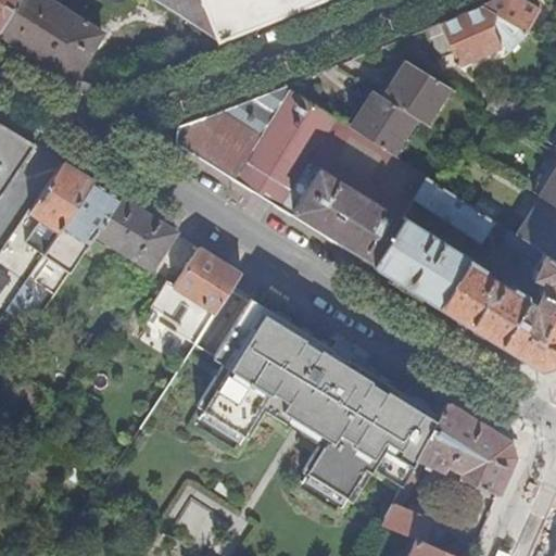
[(50,0),(14,0),(0,24),(0,33),(74,79),(103,33),(50,0)]
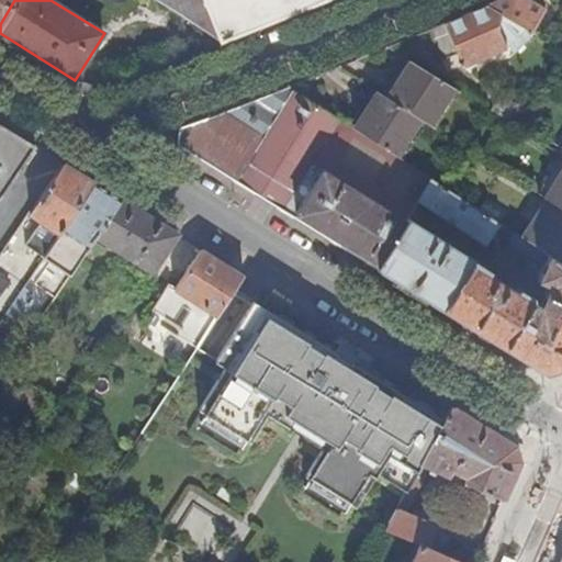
[(0,0),(0,24),(14,0),(0,0)]
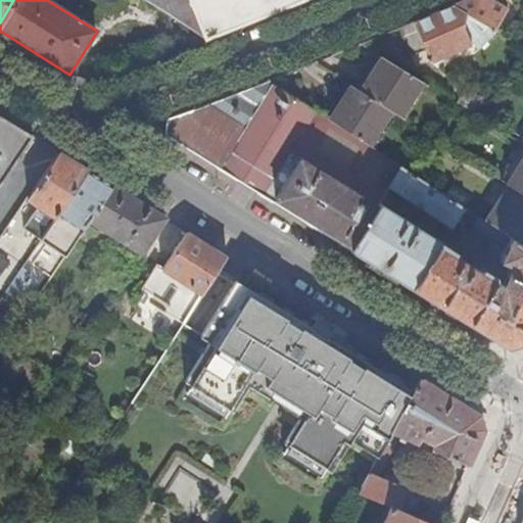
[(145,0),(206,40),(307,0),(145,0)]
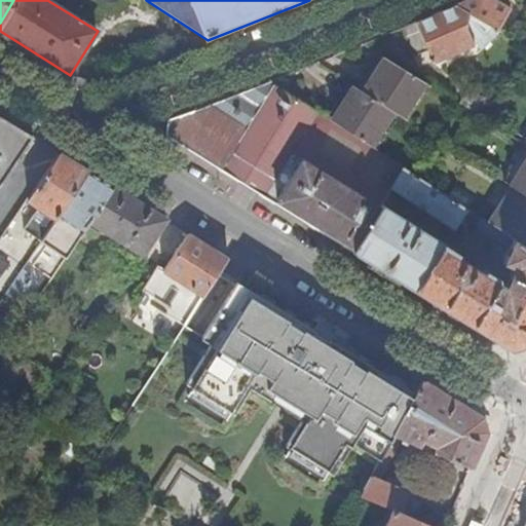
[(466,0),(455,5),(489,25),(497,30),(510,7),(495,0),(466,0)]
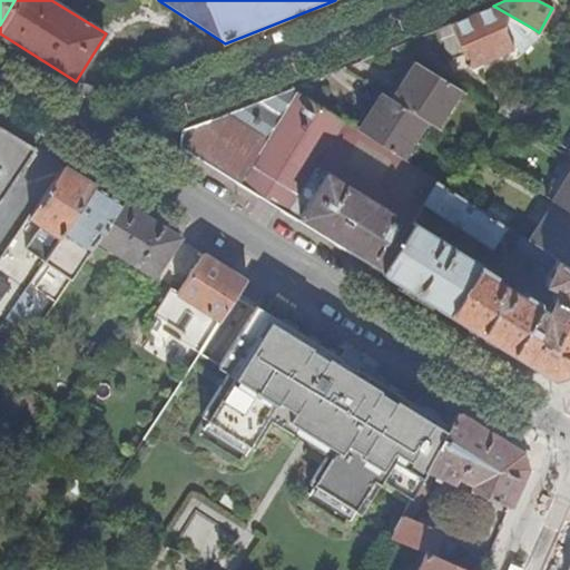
[(493,6),(434,32),(448,62),(463,55),(470,67),(513,48),(512,45),(530,27),(493,6)]
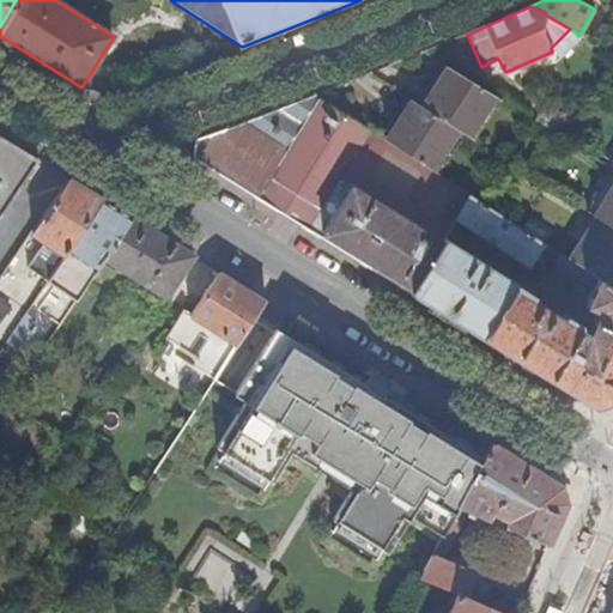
[(412,101),(387,141),(431,170),(457,129),(467,137),(493,95),(449,67),(423,108),(412,101)]
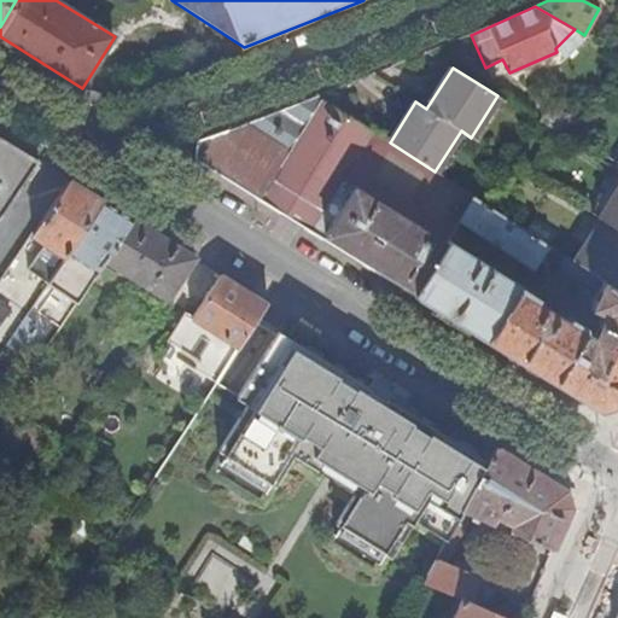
[(196,158),(310,231),(374,133),(319,97),(198,139),(196,158)]
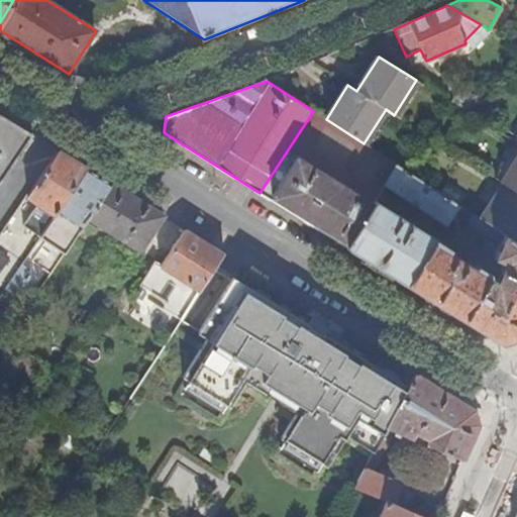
[(260,193),(345,247),(375,201),(385,185),(397,165),(364,143),(326,119),(313,111),(260,193)]
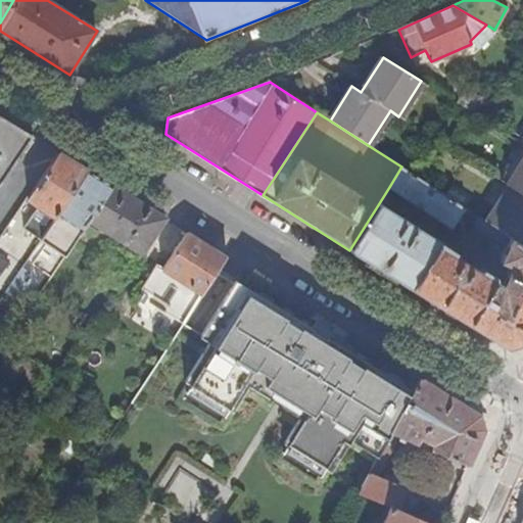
[(63,207),(88,171),(59,153),(28,199),(56,219),(63,207)]
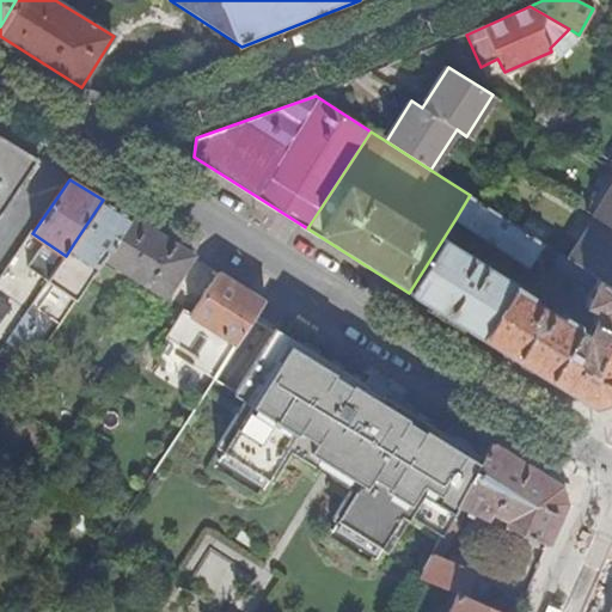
[(571,261),(611,287),(611,188),(599,209),(582,200),(579,206),(598,219),(571,261)]
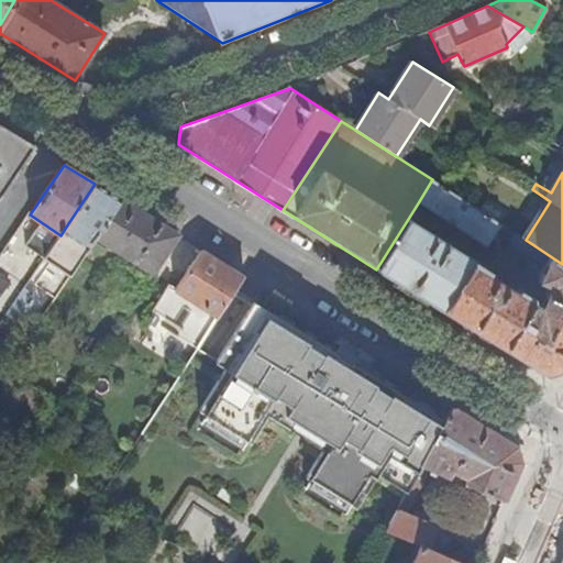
[(419,201),(485,244),(498,223),(451,191),(432,179),(419,201)]
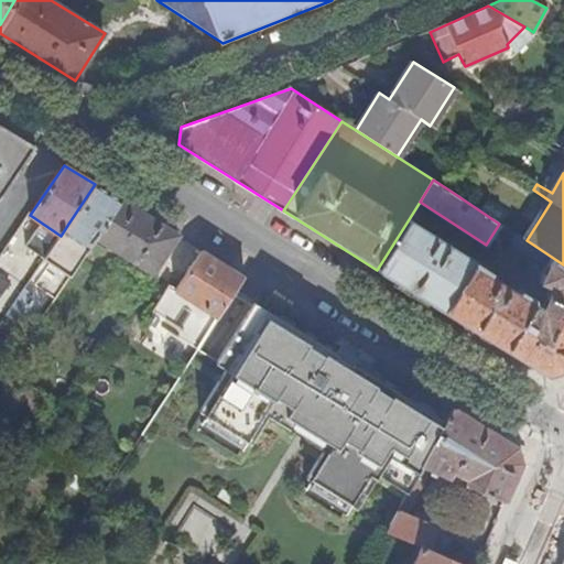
[(79,263),(97,239),(121,201),(95,184),(68,224),(84,234),(68,257),(79,263)]
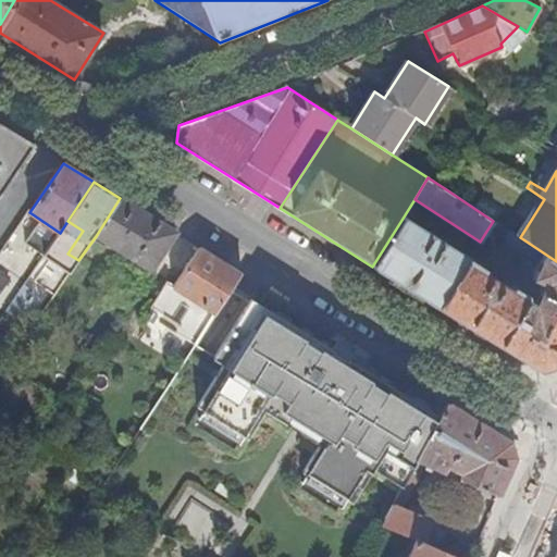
[(96,236),(149,269),(173,232),(120,198),(96,236)]
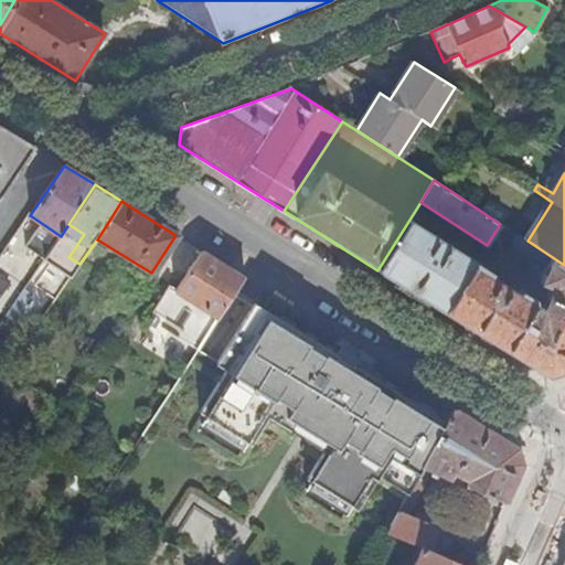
[(377,270),(445,312),(476,262),(409,220),(377,270)]
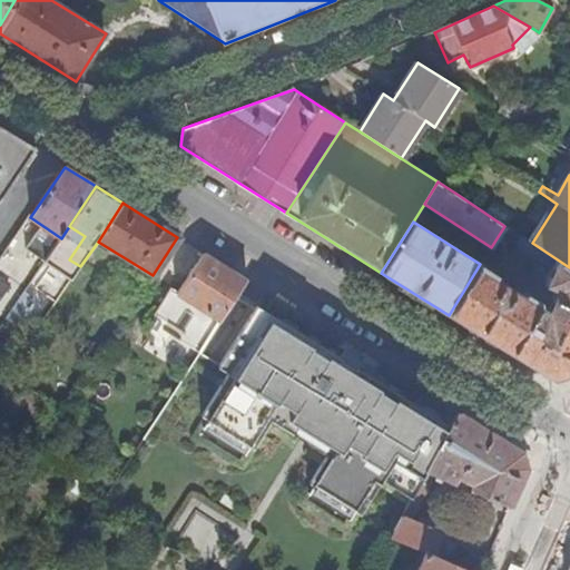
[(480,264),(449,315),(551,379),(569,374),(569,371),(569,267),(532,243),(504,226),(491,247),(505,257),(514,244),(552,268),(546,284),(558,291),(548,311),(541,306),(541,302),(526,293),(523,295),(497,278),(498,275),(480,264)]
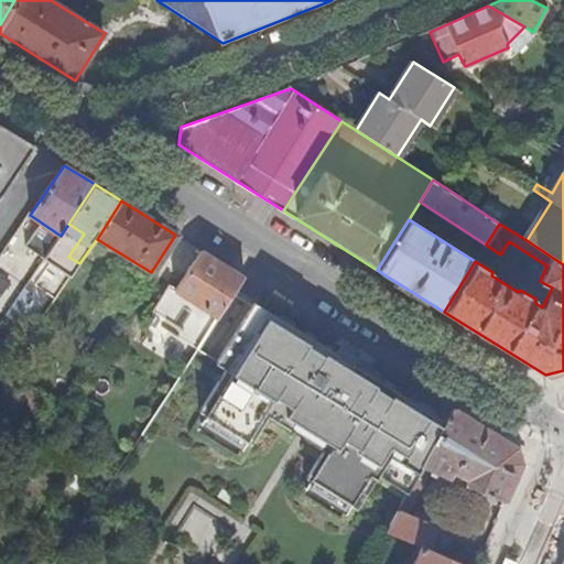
[(153,273),(177,236),(175,235),(151,272),(153,273)]
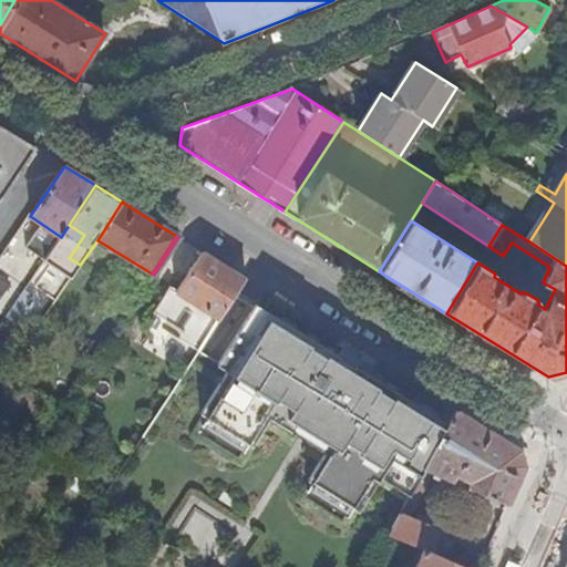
[(219,320),(245,279),(204,254),(177,292),(202,308),(219,320)]
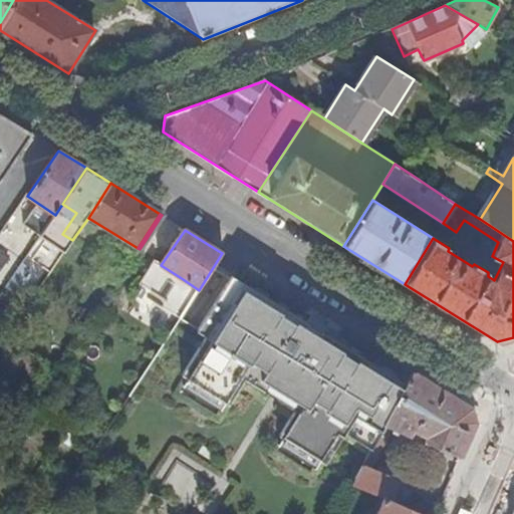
[(47,267),(57,245),(43,238),(32,261),(47,267)]
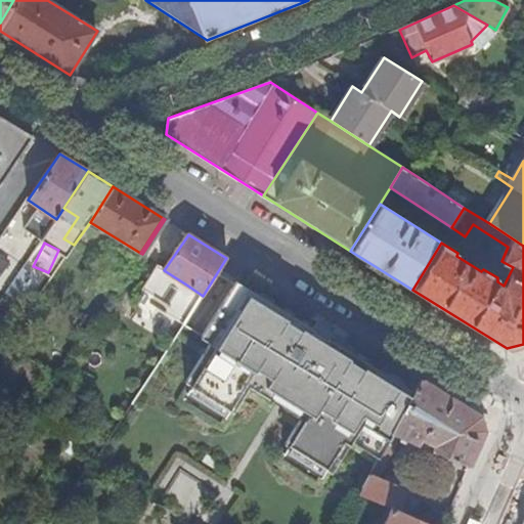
[(399,422),(415,393),(235,282),(202,339),(211,343),(186,384),(233,411),(253,380),(307,411),(286,444),(332,474),(356,431),(384,448),(387,444),(396,426),(399,422)]
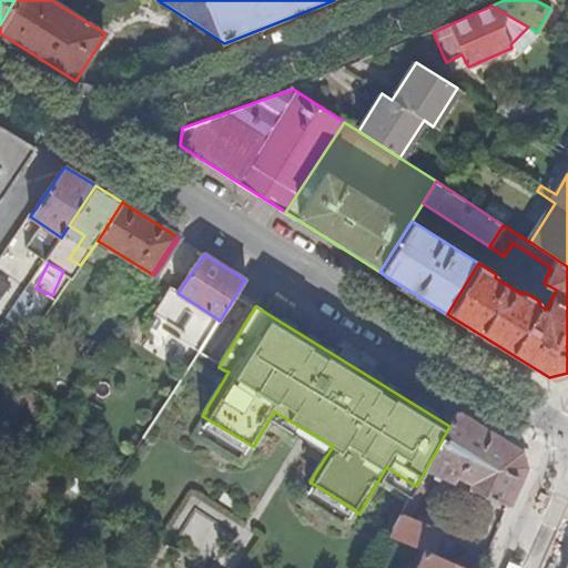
[(208,340),(220,321),(202,308),(189,327),(208,340)]
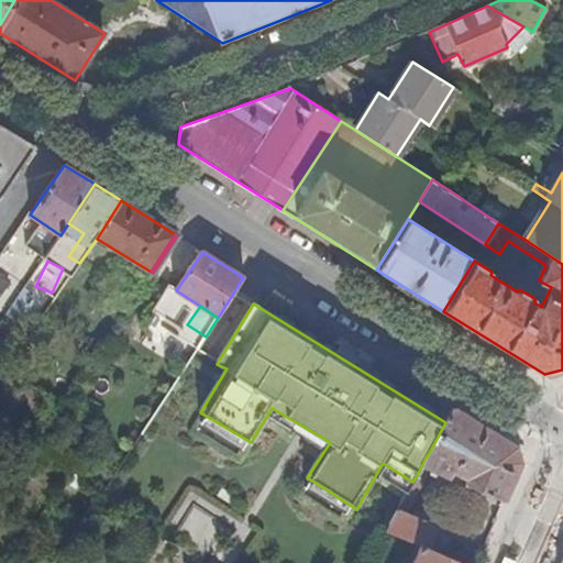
[(445,422),(429,453),(426,457),(416,477),(412,482),(401,503),(409,506),(429,470),(450,478),(453,473),(460,476),(457,482),(505,501),(521,463),(517,448),(453,408),(445,422)]
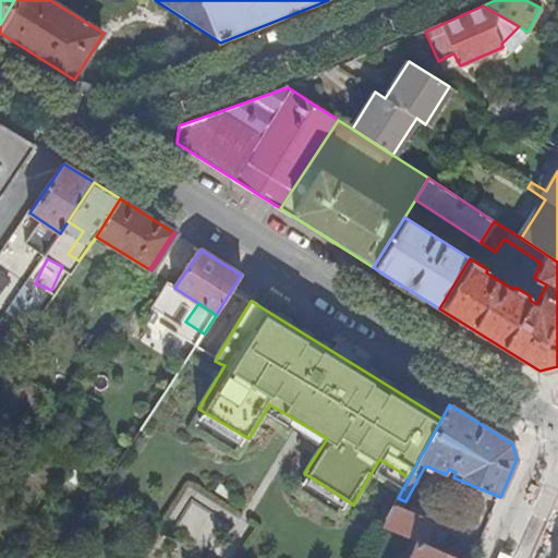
[(393,506),(381,526),(415,541),(433,548),(443,526),(393,506)]
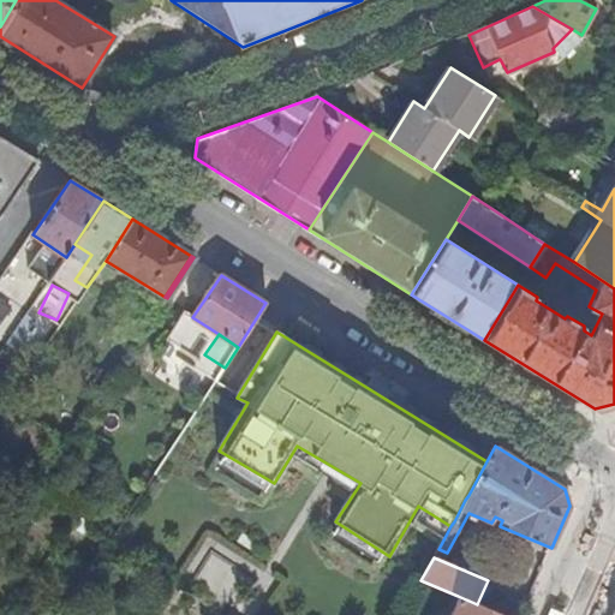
[(502,614),(477,604),(458,596),(448,614),(502,614)]
